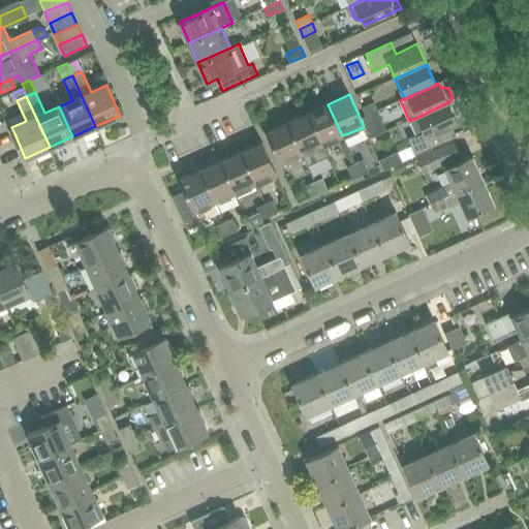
[(373,102),(362,107),(366,116),(377,111),(373,102)]
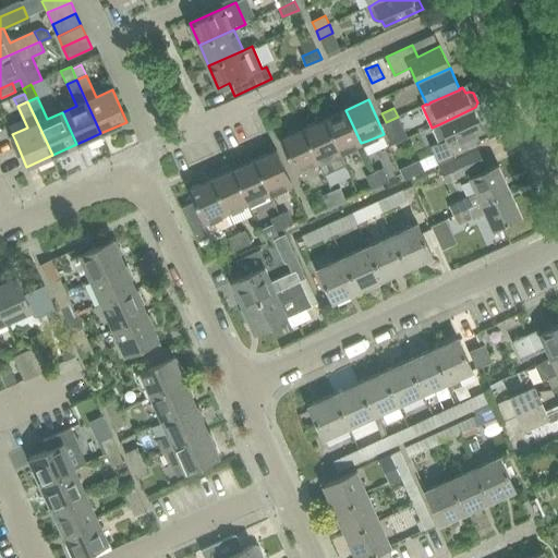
[(439,124),(446,138),(428,146),(437,165),(476,146),(471,135),(483,131),(473,108),(439,124)]
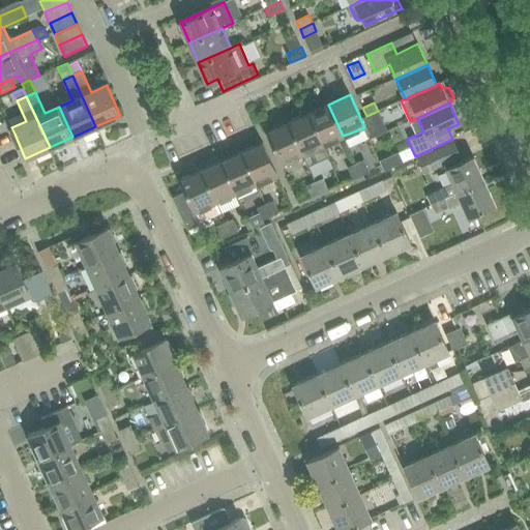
[(323,145),(343,136),(328,105),(308,113),(318,134),(323,145)]
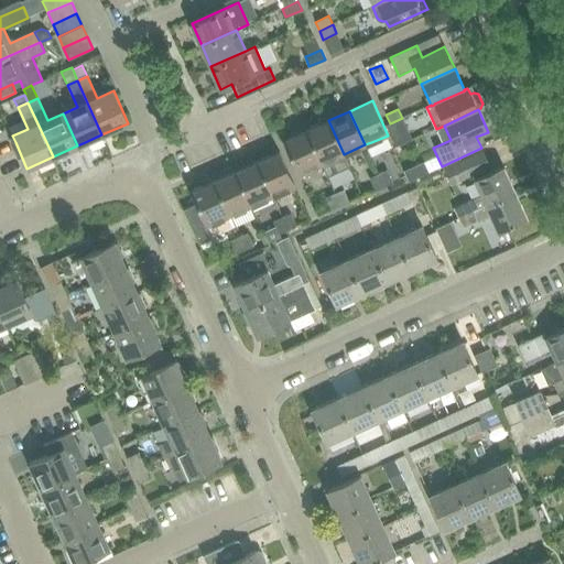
[(327,118),(321,121),(322,123),(306,130),(322,164),(327,176),(349,166),(344,154),(338,142),(328,120),(327,118)]
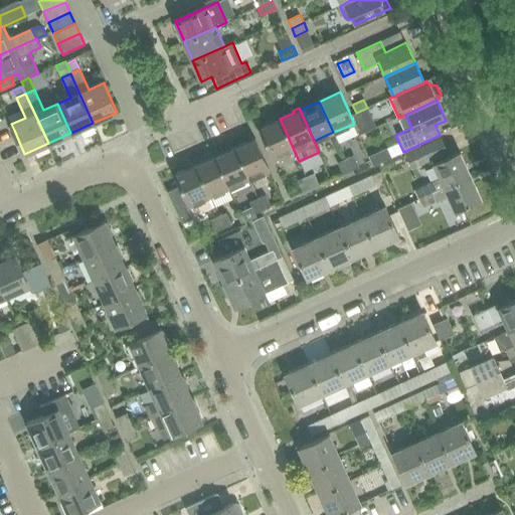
[(367,108),(356,113),(359,120),(370,115),(367,108)]
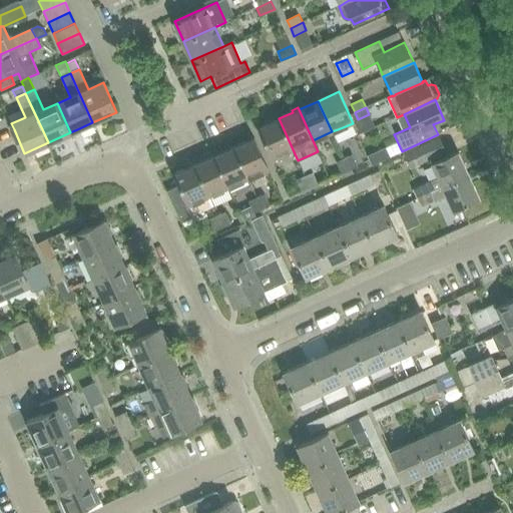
[(260,127),(260,128),(273,158),(293,149),(279,118),(260,127)]
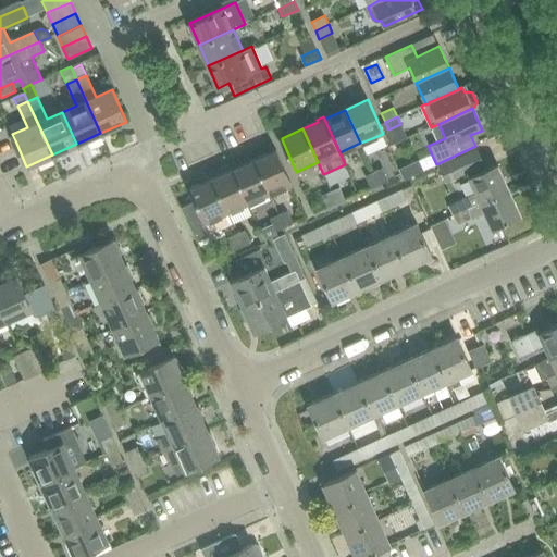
[(277,149),(255,159),(270,194),(293,183),(277,149)]
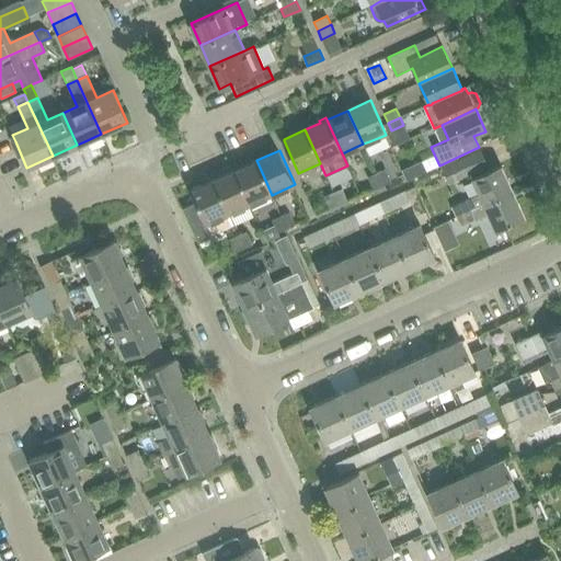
[(479,150),(455,161),(442,167),(448,183),(487,165),(479,150)]
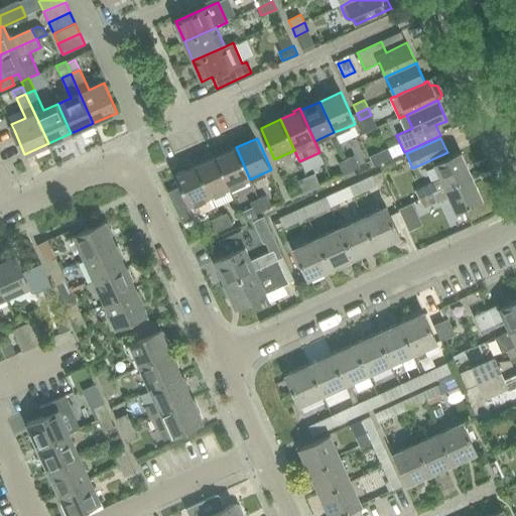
[(230,188),(250,179),(236,147),(216,157),(230,188)]
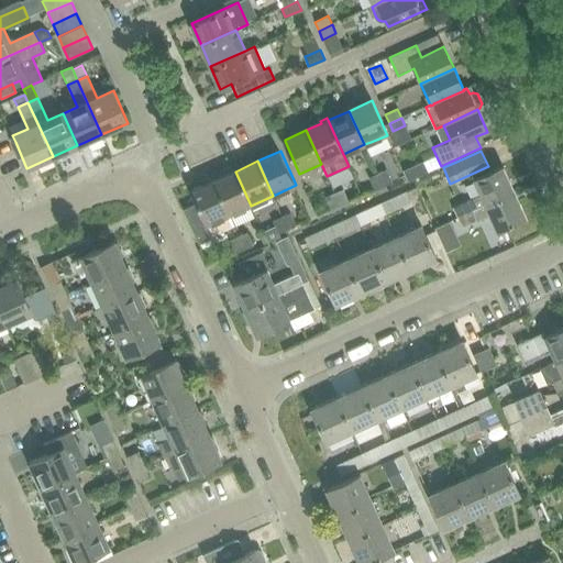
[(423,161),(403,170),(407,180),(428,172),(423,161)]
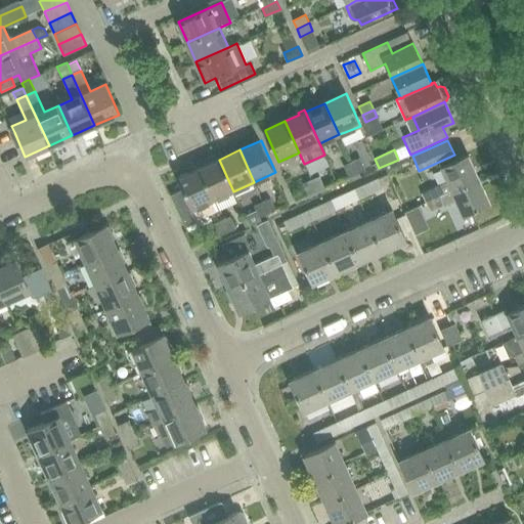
[(421,193),(425,202),(478,178),(468,154),(440,167),(447,181),(421,193)]
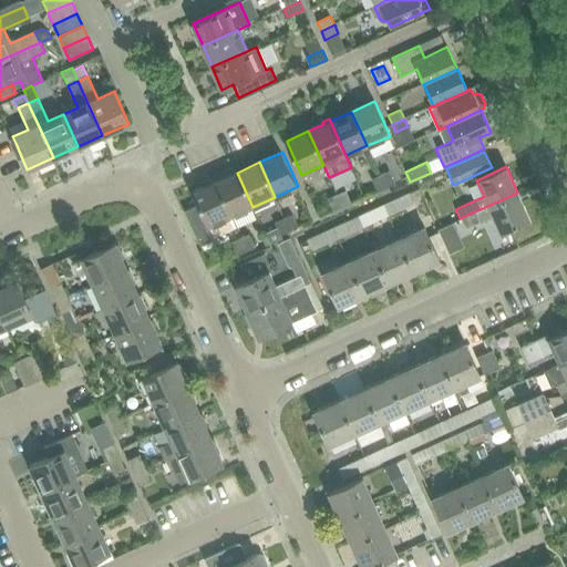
[(380,175),(385,187),(394,184),(389,171),(380,175)]
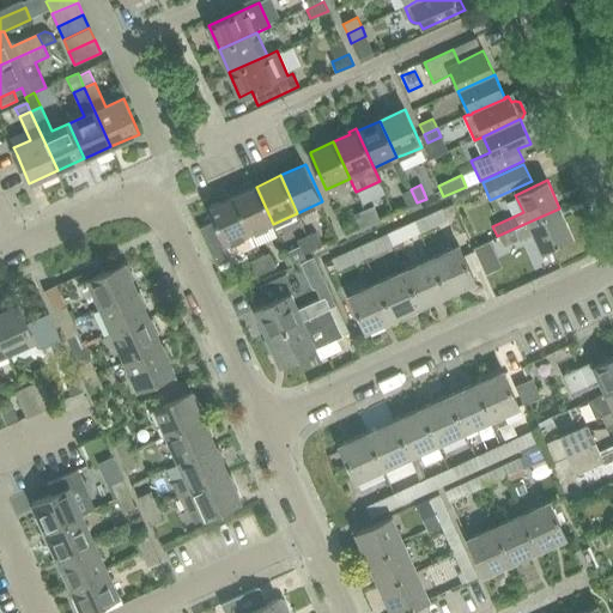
[(250,234),(273,224),(256,187),(234,196),(250,234)]
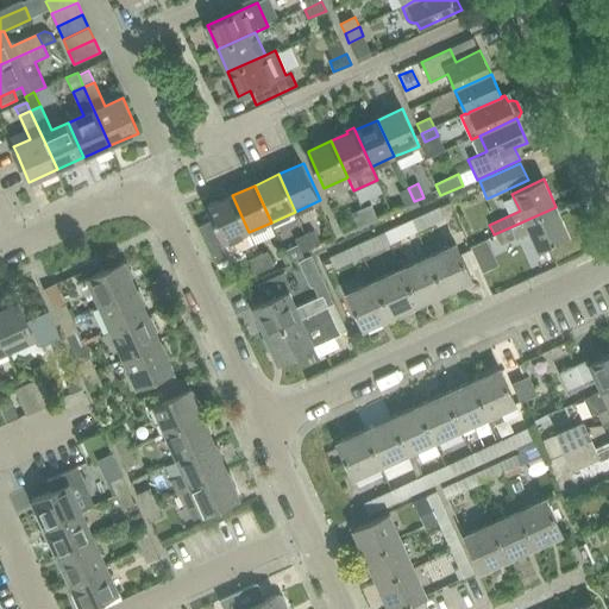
[(414,201),(408,188),(399,192),(406,206),(414,201)]
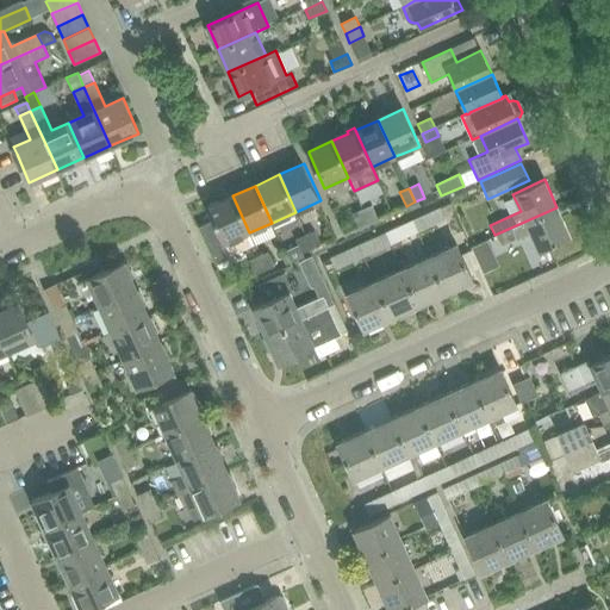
[(226,243),(249,232),(232,195),(207,207),(213,221),(200,225),(217,263),(232,256),(226,243)]
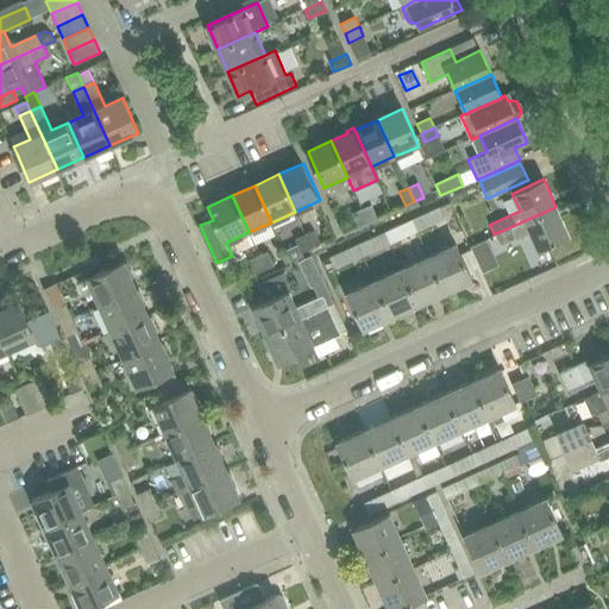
[(362,209),(368,223),(377,219),(371,205),(362,209)]
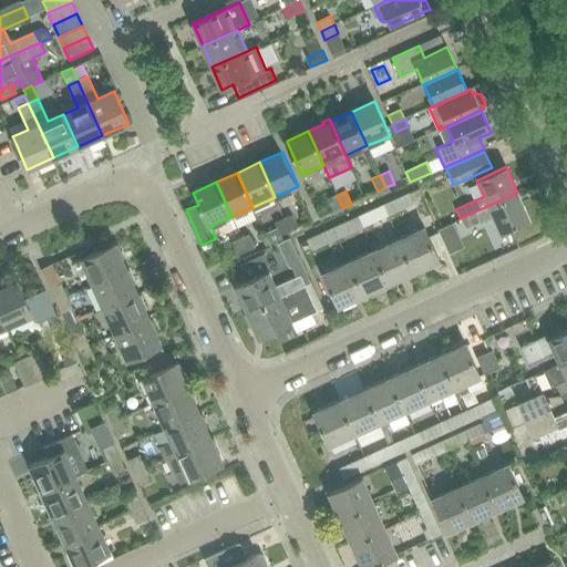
[(383,205),(389,214),(413,203),(409,193),(383,205)]
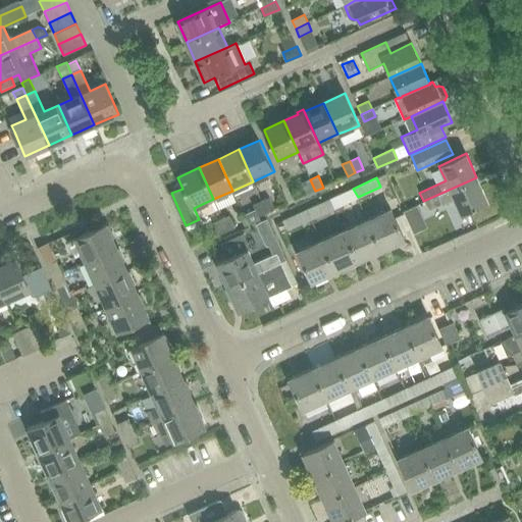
[(487,201),(476,177),(423,201),(428,211),(454,199),(460,213),(487,201)]
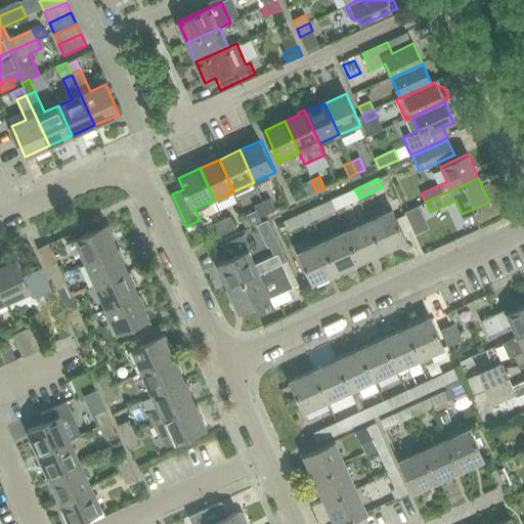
[(316,191),(311,180),(303,183),(308,195),(316,191)]
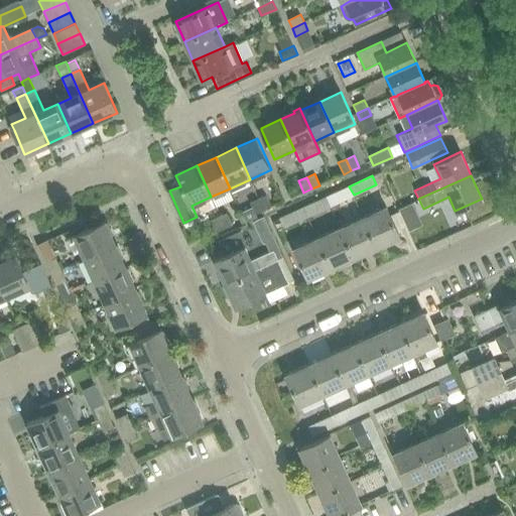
[(327,197),(331,206),(354,195),(349,186),(327,197)]
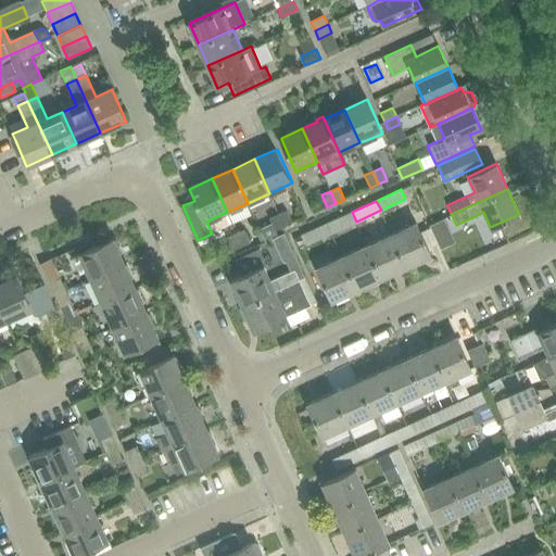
[(278,214),(283,227),(292,223),(287,211),(278,214)]
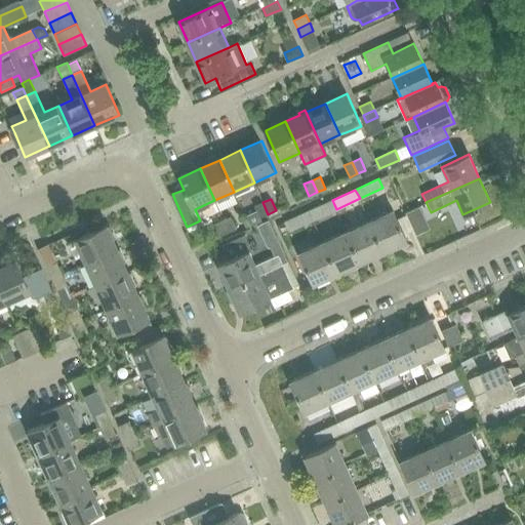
[(309,210),(313,219),(336,209),(332,200),(309,210)]
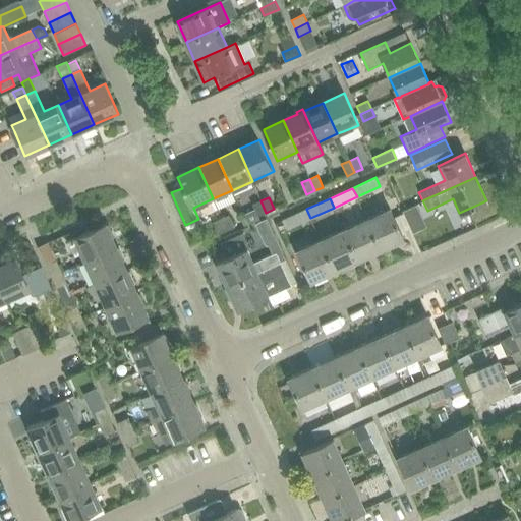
[(266,213),(261,200),(252,205),(258,216),(266,213)]
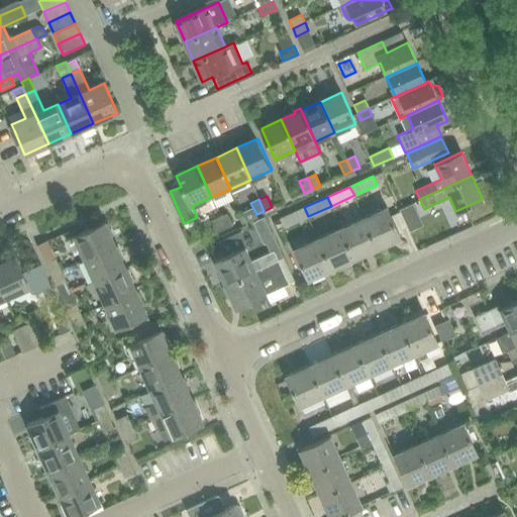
[(413,202),(399,208),(403,217),(416,211),(413,205),(413,202)]
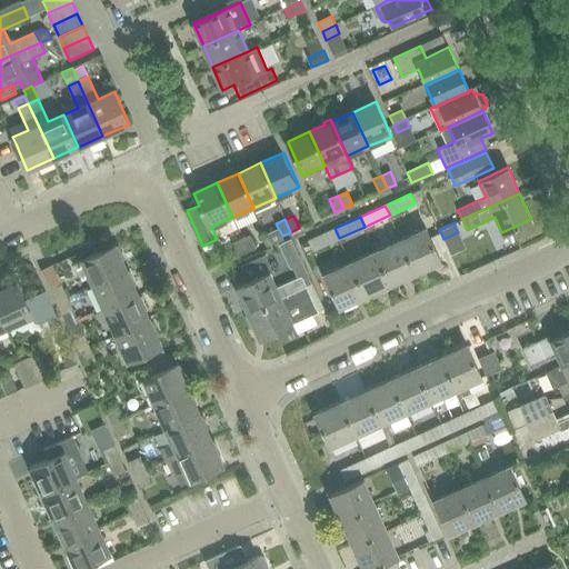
[(335,228),(320,235),(309,240),(313,250),(339,238),(335,228)]
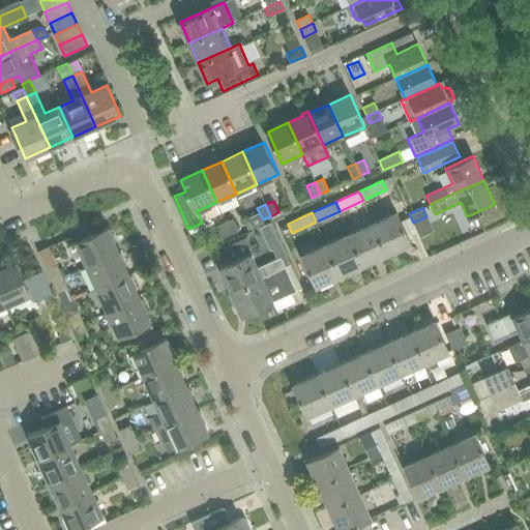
[(396,212),(373,223),(386,254),(411,242),(396,212)]
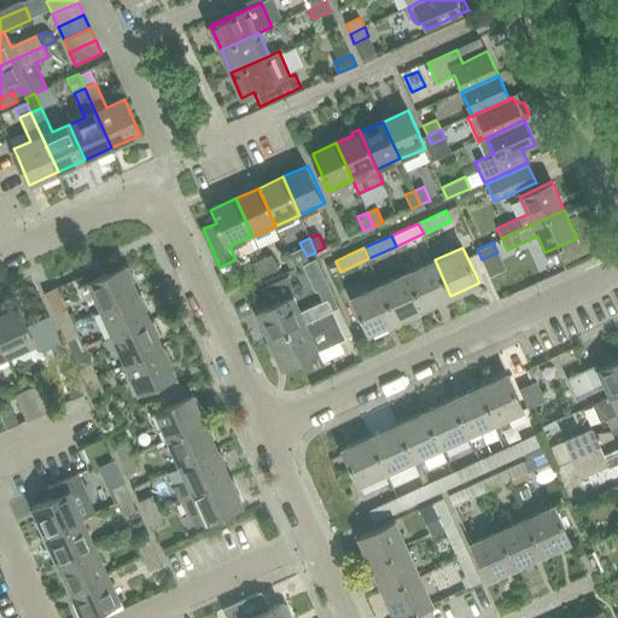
[(261,260),(268,274),(278,269),(270,255),(261,260)]
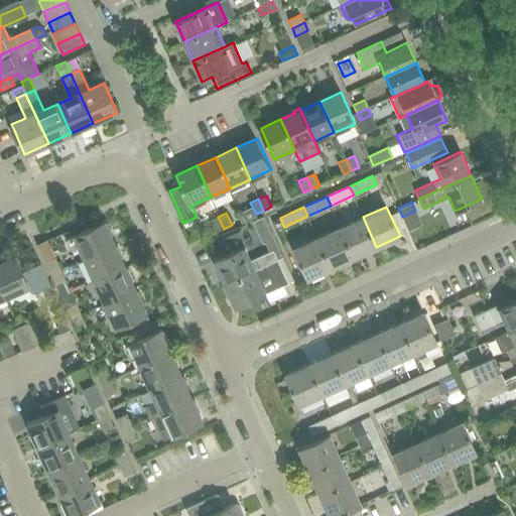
[(224,229),(218,217),(211,221),(216,232),(224,229)]
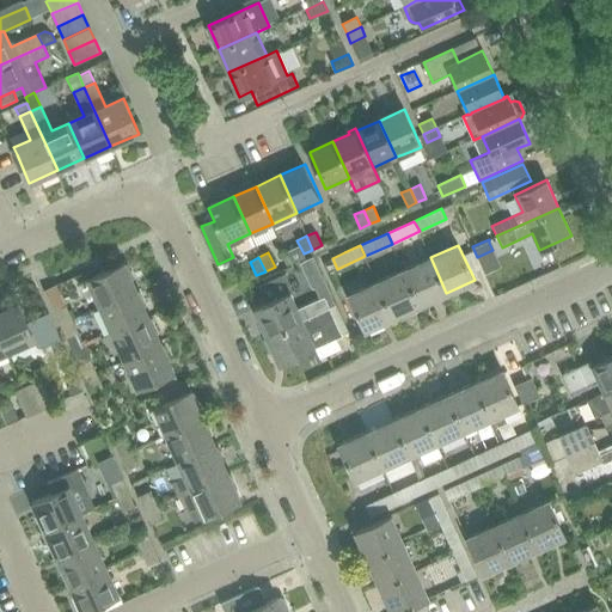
[(446,293),(430,257),(404,269),(420,305),(446,293)]
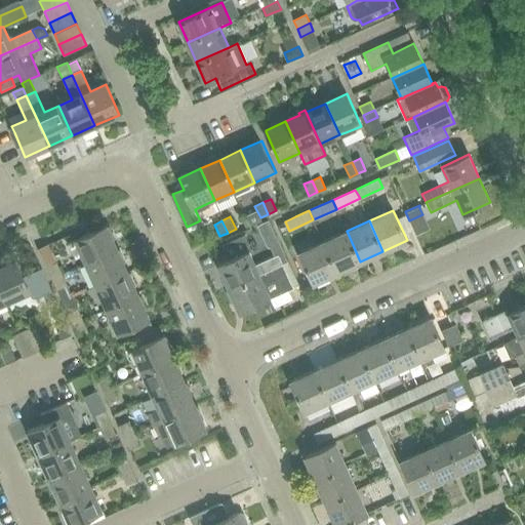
[(75,239),(86,264),(118,248),(107,225),(75,239)]
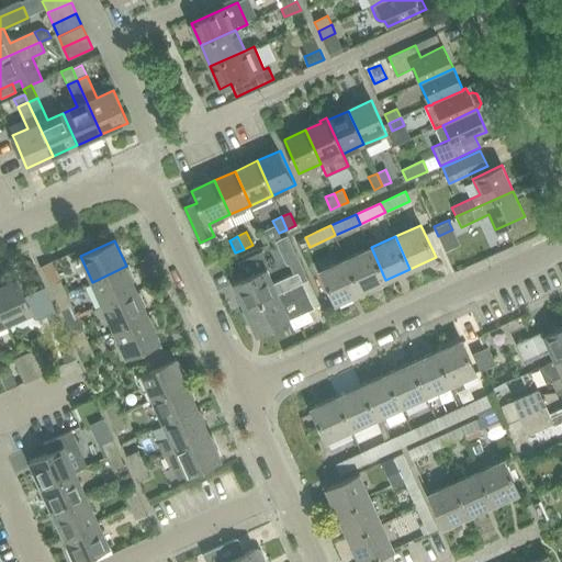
[(385,280),(371,247),(346,259),(360,292),(385,280)]
